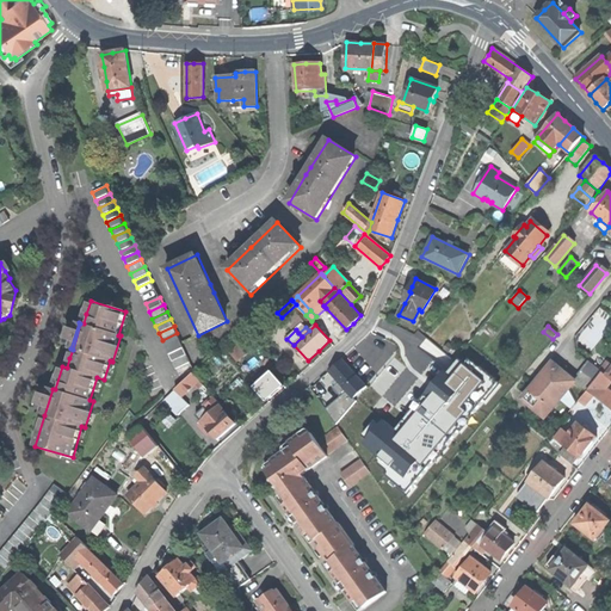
[(180,340),(177,333),(162,340),(166,347),(180,340)]
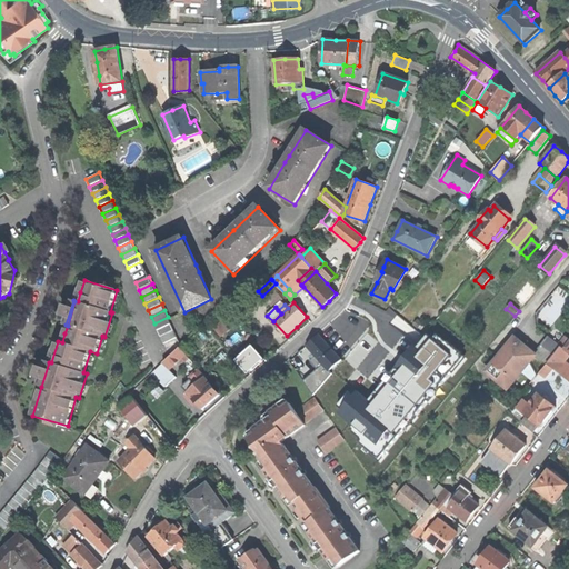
[(169,319),(168,317),(155,323),(158,330),(171,325),(169,319)]
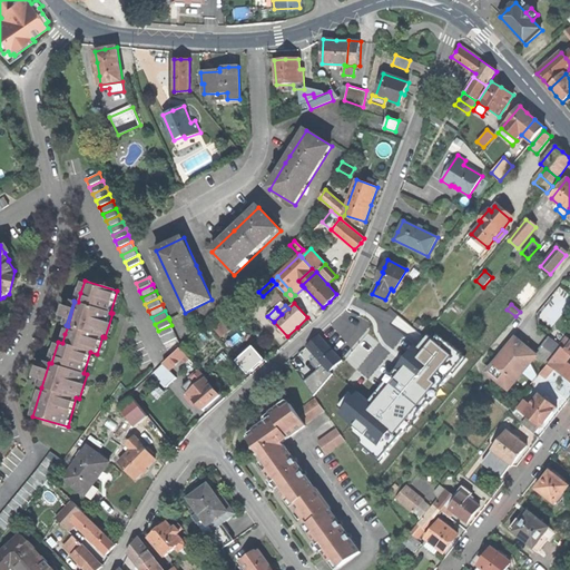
[(175,332),(172,325),(158,331),(161,337),(175,332)]
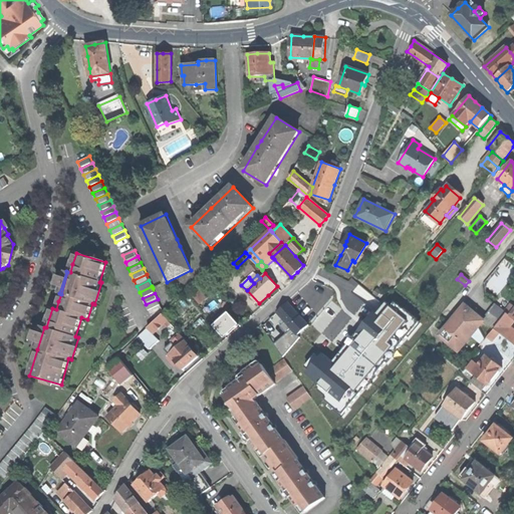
[(161,305),(158,299),(146,304),(149,310),(161,305)]
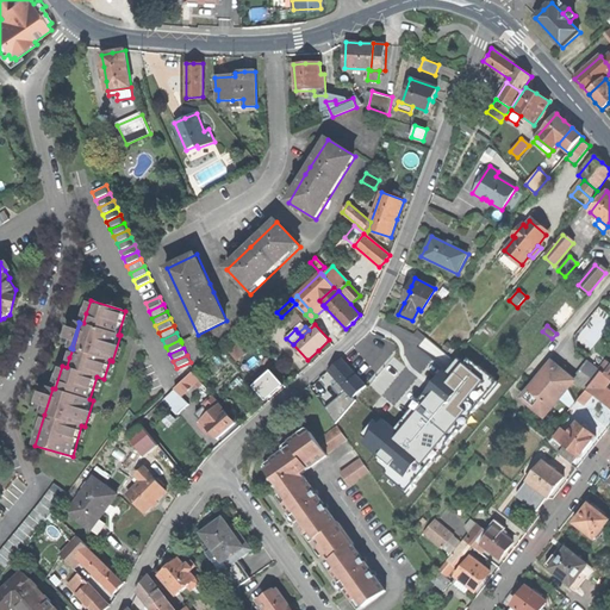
[(336,365),(329,371),(338,380),(342,385),(343,387),(356,375),(342,359),(336,365)]
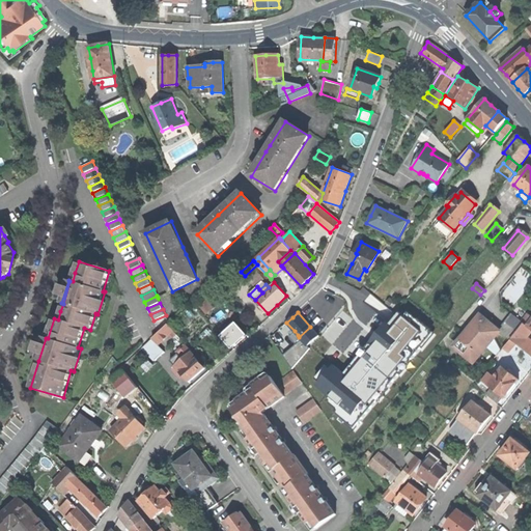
[(376,340),(344,378),(340,382),(363,401),(366,403),(406,357),(401,352),(419,331),(396,312),(382,330),(395,341),(388,350),(376,340)]
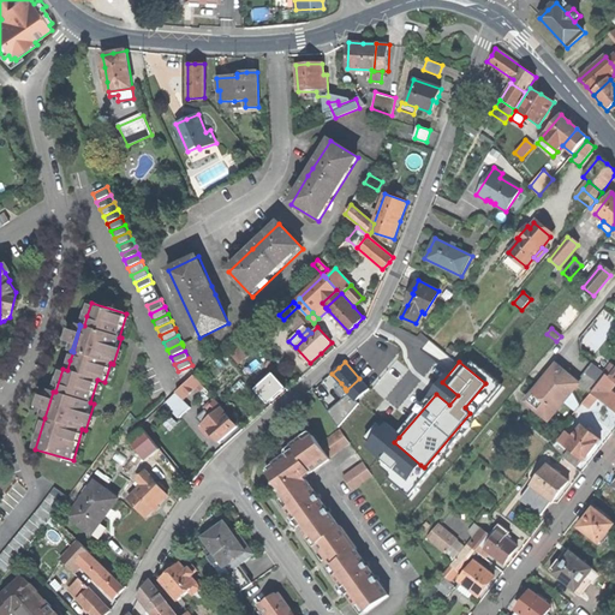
[(592,363),(577,382),(591,393),(605,374),(592,363)]
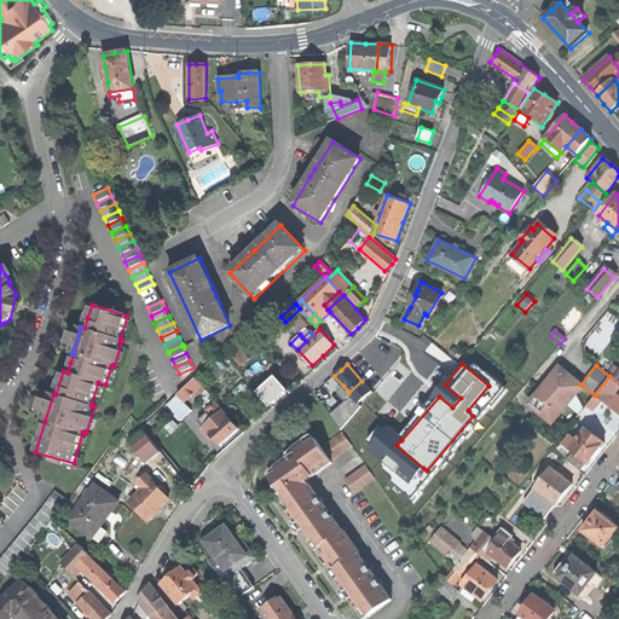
[(570,375),(559,368),(530,405),(553,423),(556,420),(567,429),(586,406),(595,395),(580,385),(570,375)]
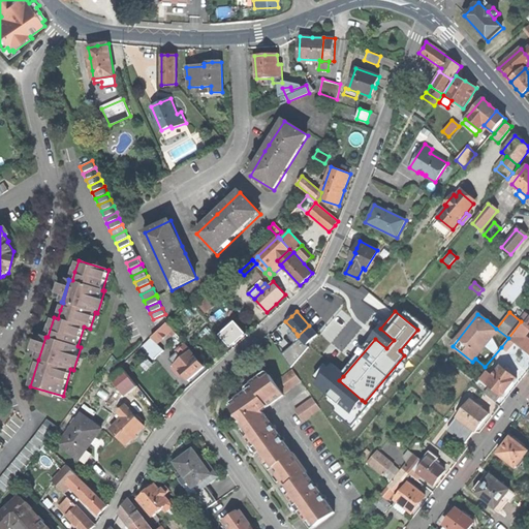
[(221,334),(232,346),(239,340),(246,334),(236,321),(221,334)]
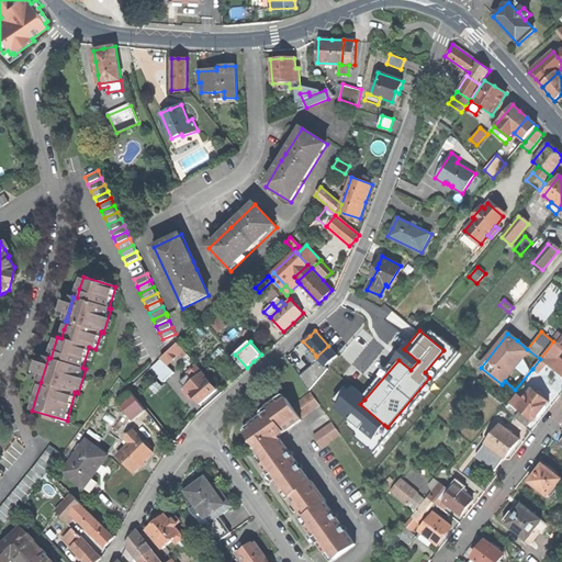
[(557,345),(553,341),(540,359),(547,364),(554,355),(560,347),(557,345)]
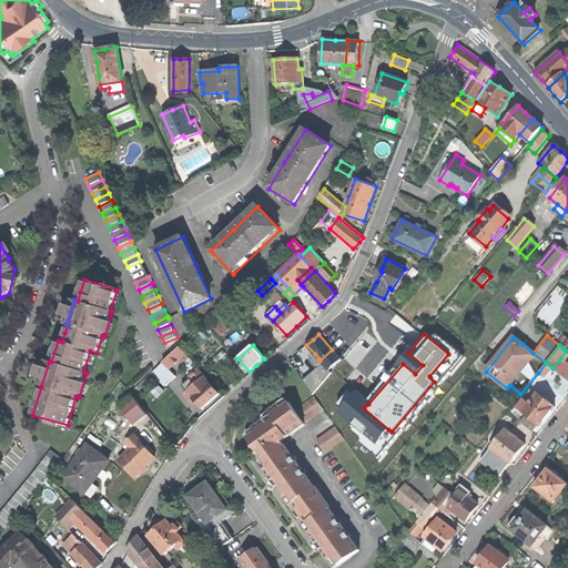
[(180,347),(163,362),(169,368),(185,353),(180,347)]
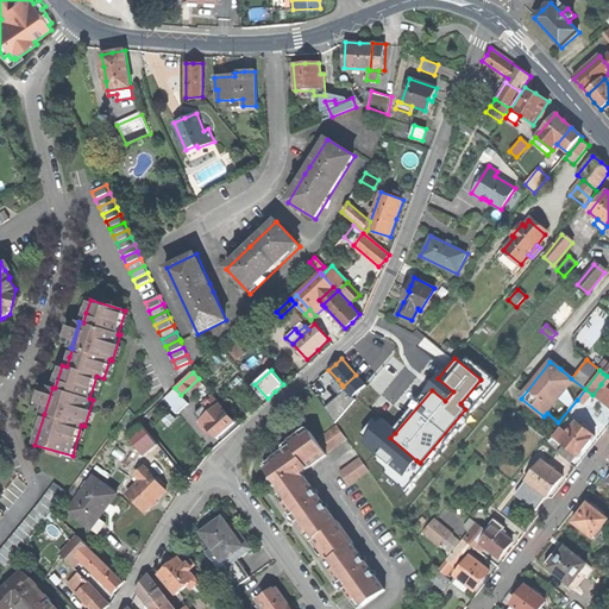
[(365,385),(356,375),(343,387),(352,397),(365,385)]
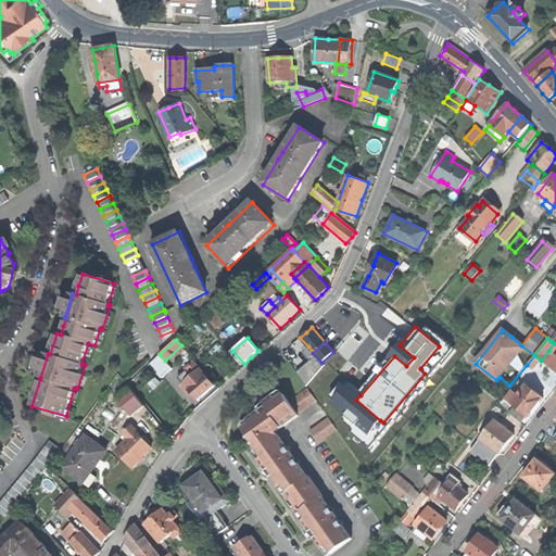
[(282,353),(306,388),(314,379),(303,363),(305,362),(299,353),(298,354),(291,345),(282,353)]
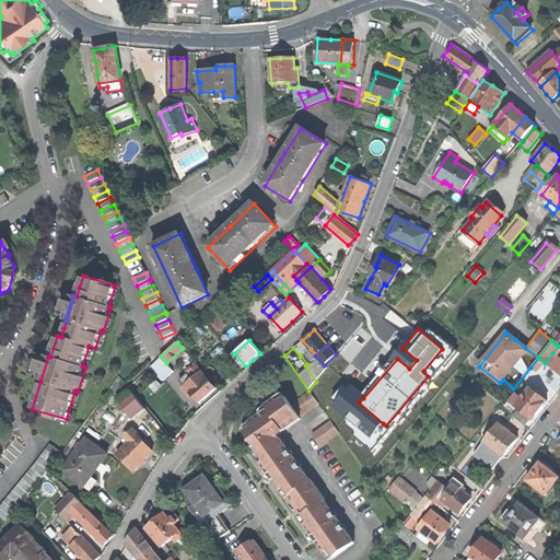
[(559,359),(552,353),(545,363),(559,375),(559,359)]
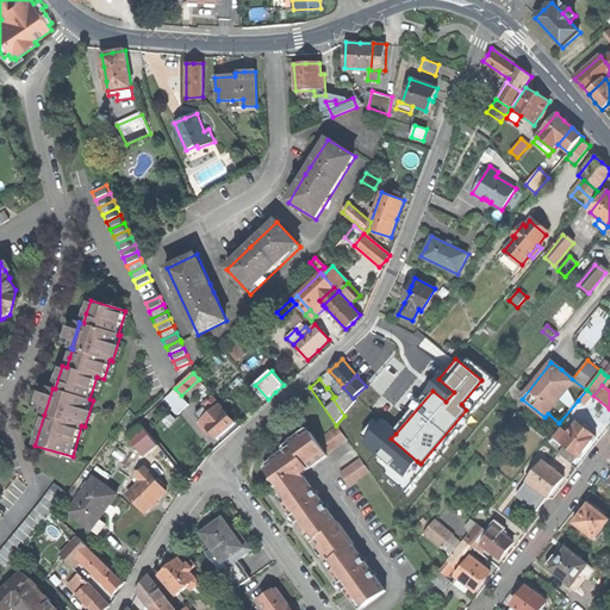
[(42,414),(44,415),(53,388),(50,387),(47,402),(42,414)]
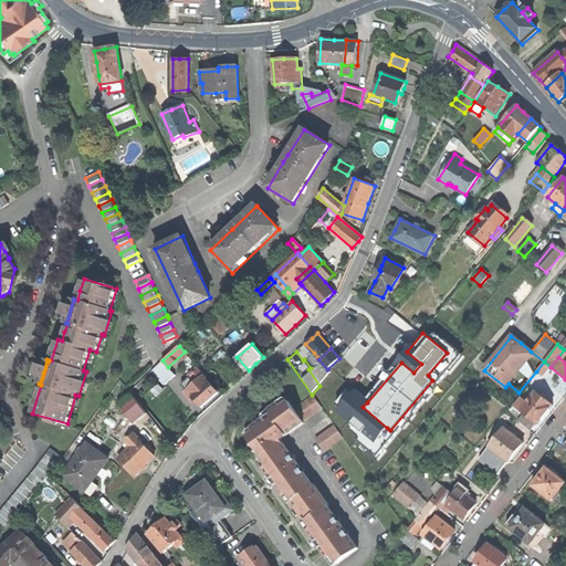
[(153,370),(166,385),(176,375),(168,367),(163,360),(153,370)]
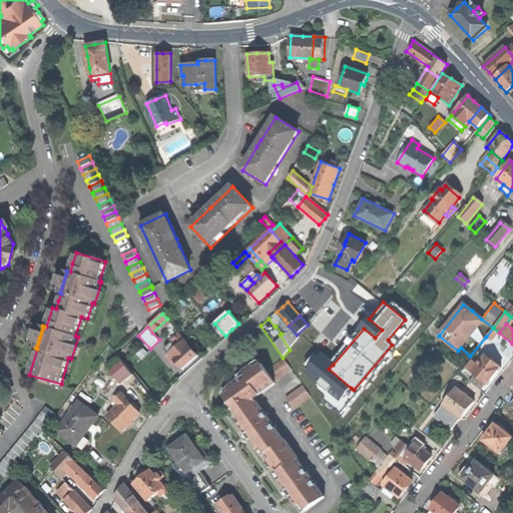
[(492,341),(499,333),(493,328),(486,337),(492,341)]
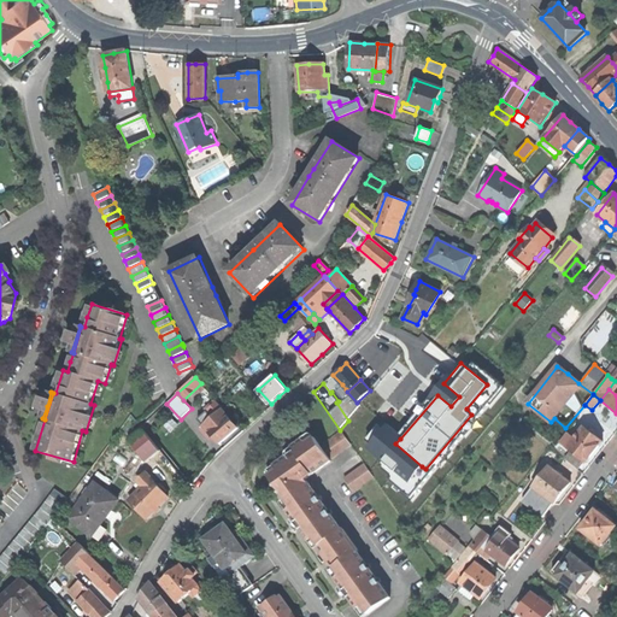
[(211,411),(215,416),(222,410),(223,409),(219,404),(211,411)]
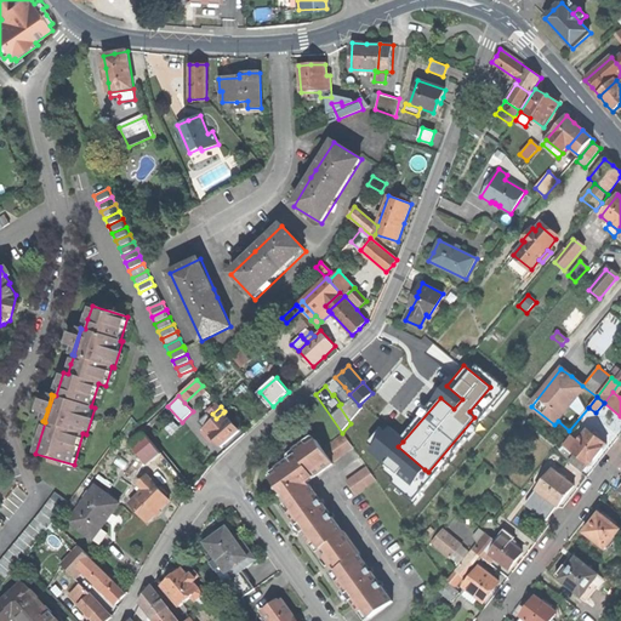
[(231,438),(240,431),(223,412),(216,419),(214,421),(205,428),(208,431),(211,434),(222,446),(231,438)]
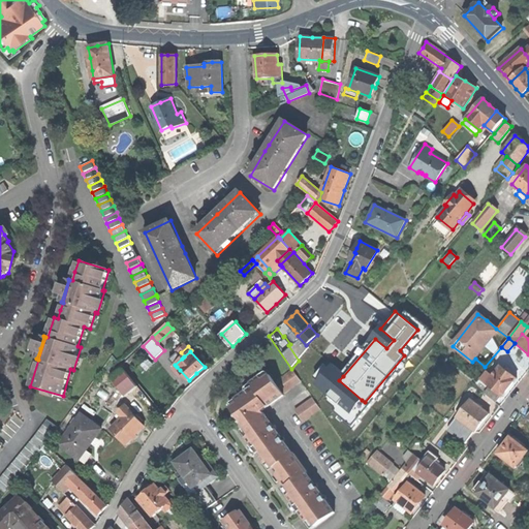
[(170,360),(175,365),(182,359),(178,353),(170,360)]
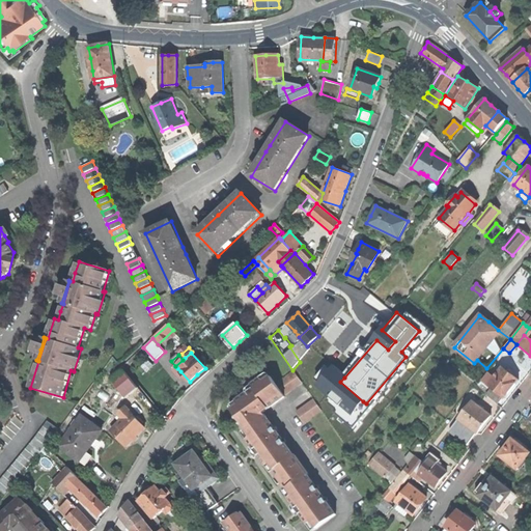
[(330,364),(312,385),(350,416),(363,401),(340,382),(344,378),(330,364)]
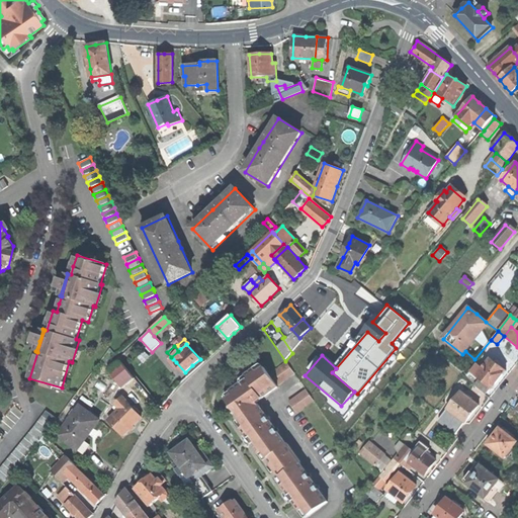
[(471,371),(492,389),(499,380),(507,370),(491,357),(482,369),(476,365),(471,371)]
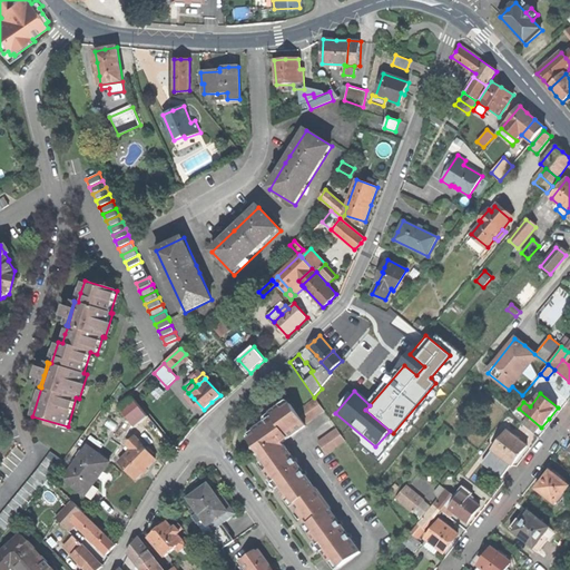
[(316,397),(297,411),(306,424),(325,411),(316,397)]
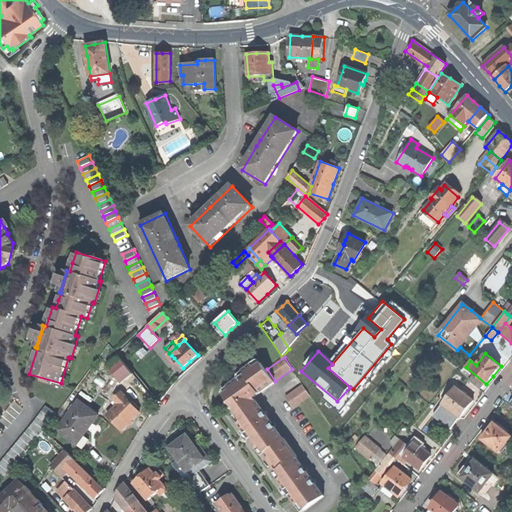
[(251,363),(252,365),(252,364),(255,367),(262,362),(259,358),(251,363)]
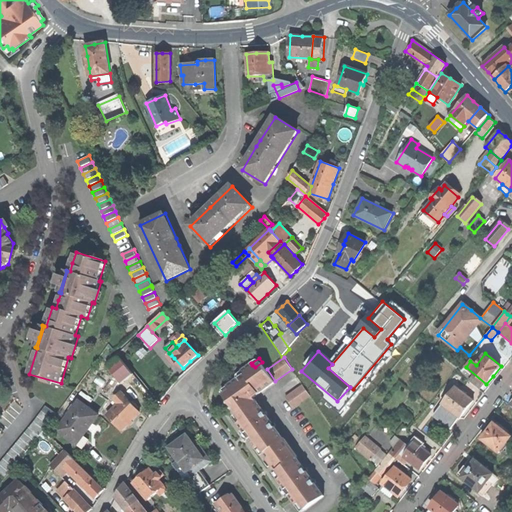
[(102,383),(115,391),(125,374),(129,368),(116,360),(102,383)]
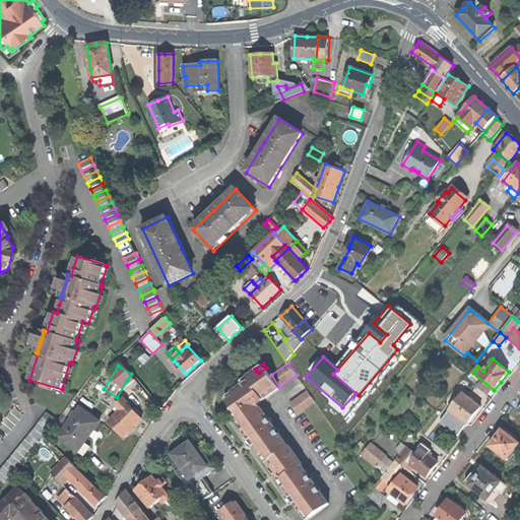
[(258,403),(280,388),(279,387),(271,375),(266,368),(259,373),(256,370),(256,371),(253,373),(247,377),(249,380),(251,382),(246,386),(244,384),(242,385),(232,392),(236,398),(230,402),(233,407),(242,420),(247,427),(243,430),(247,436),(254,446),(261,456),(265,453),(270,460),(268,461),(280,478),(282,477),(287,484),(283,486),(287,493),(295,503),(302,513),(306,510),(311,517),(329,504),(302,464),(303,463),(289,446),(288,446),(258,403)]
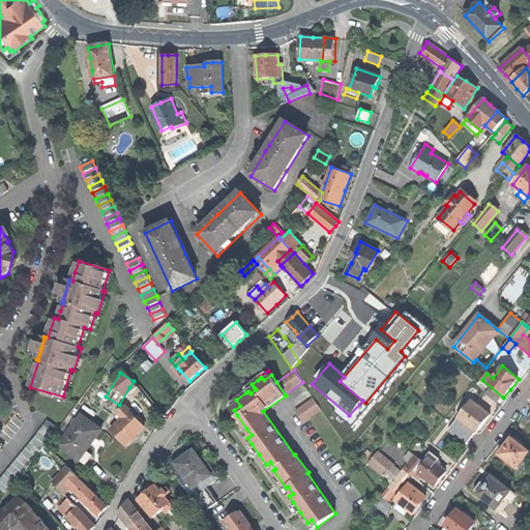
[(140,388),(134,381),(129,387),(135,391),(140,388)]
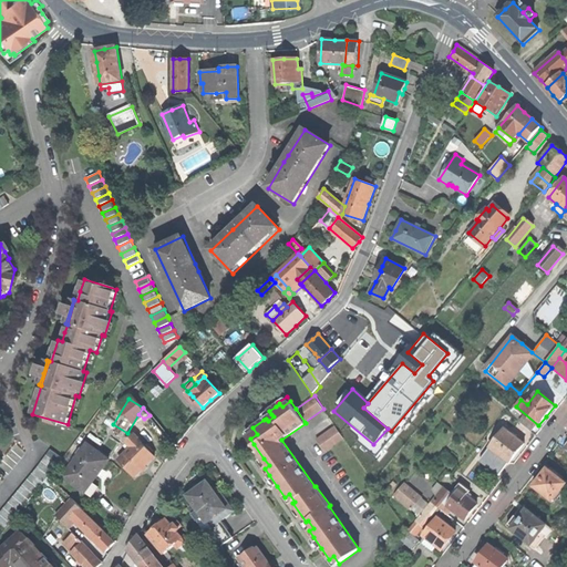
[(263,418),(264,420),(266,419),(271,414),(269,411),(264,414),(263,418)]
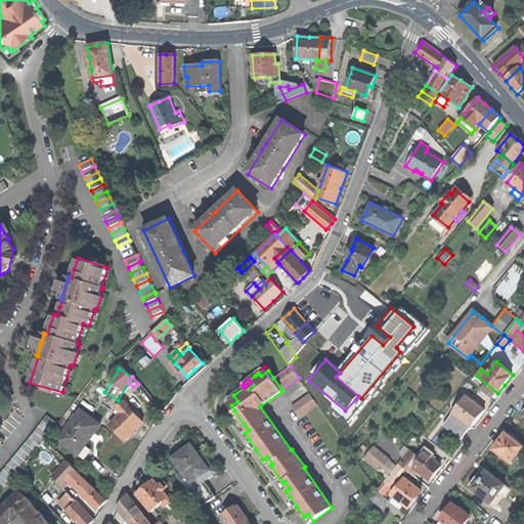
[(148,397),(138,384),(133,387),(145,399),(148,397)]
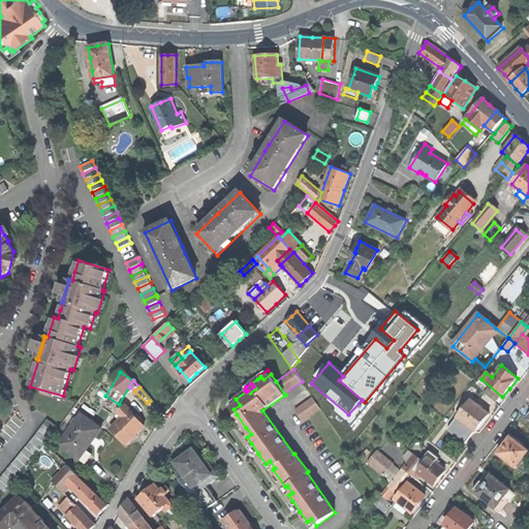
[(501,396),(489,387),(485,393),(497,402),(501,396)]
